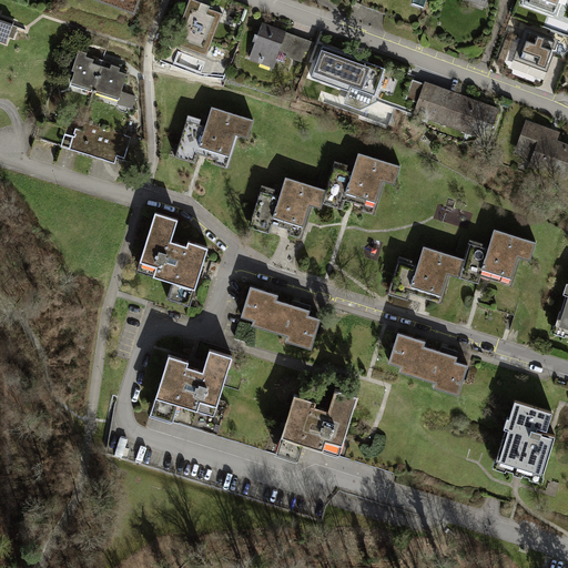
[(140,0),(95,0),(95,2),(135,17),(140,0)]
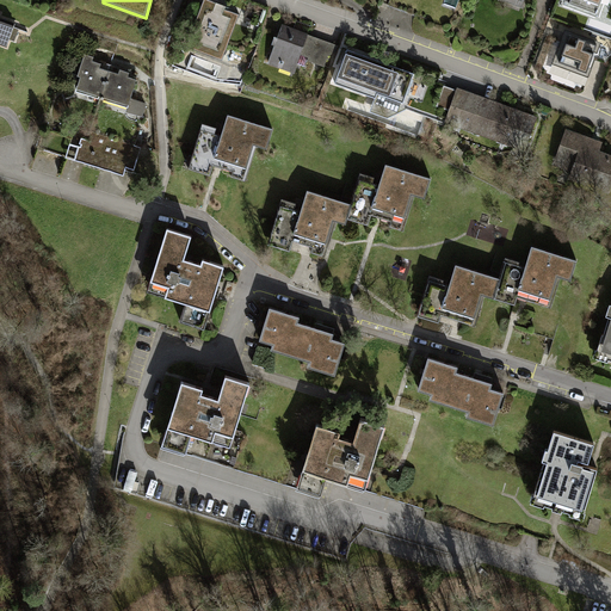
[(609,0),(565,0),(563,5),(599,17),(605,1),(608,2),(609,0)]
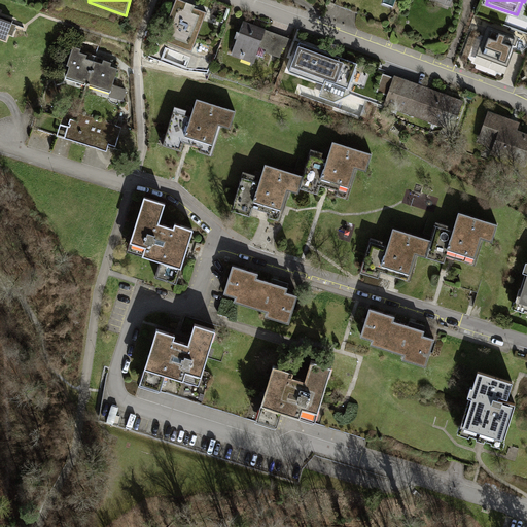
[(201,53),(214,16),(179,3),(166,39),(201,53)]
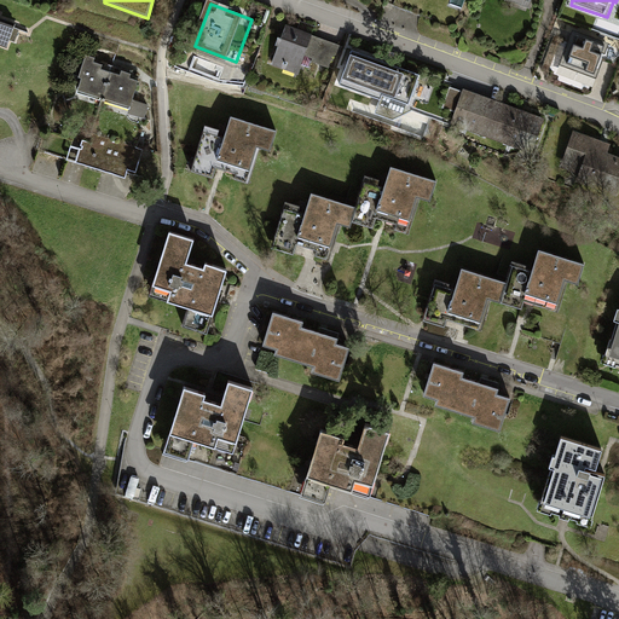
[(0,48),(6,51),(15,28),(0,22),(0,48)]
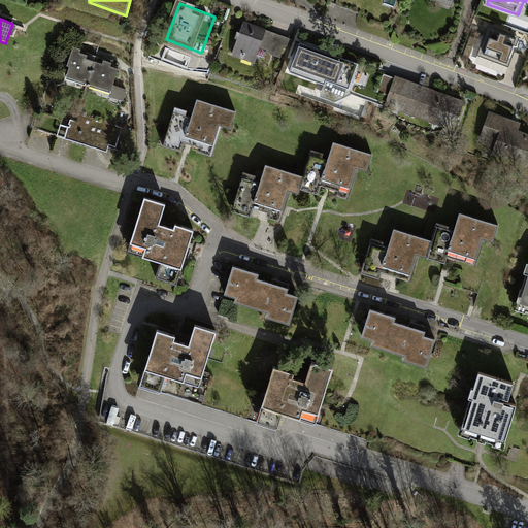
[(275,34),(241,23),(231,55),(264,66),(275,34)]
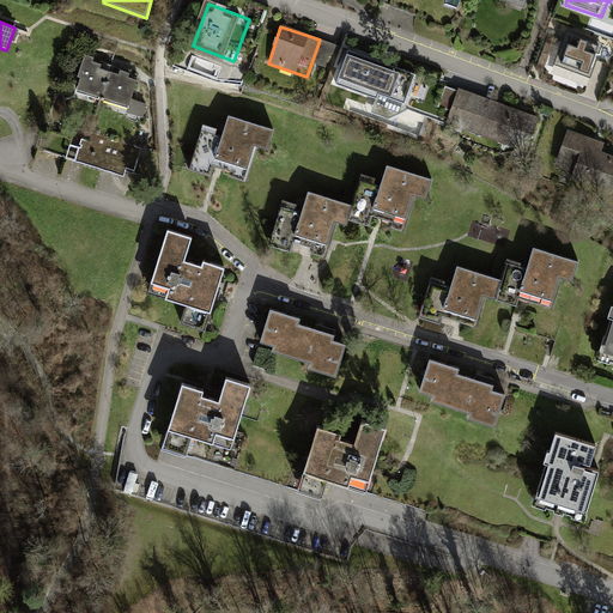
[(599,46),(571,35),(560,62),(588,73),(599,46)]
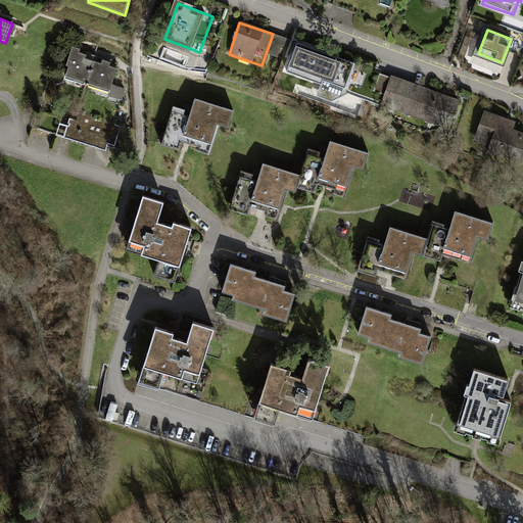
[(302,46),(293,74),(345,91),(354,63),(302,46)]
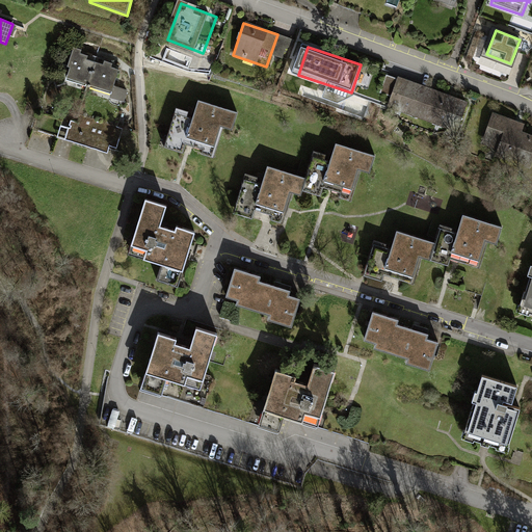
[(86,89),(98,56),(75,49),(63,82),(86,89)]
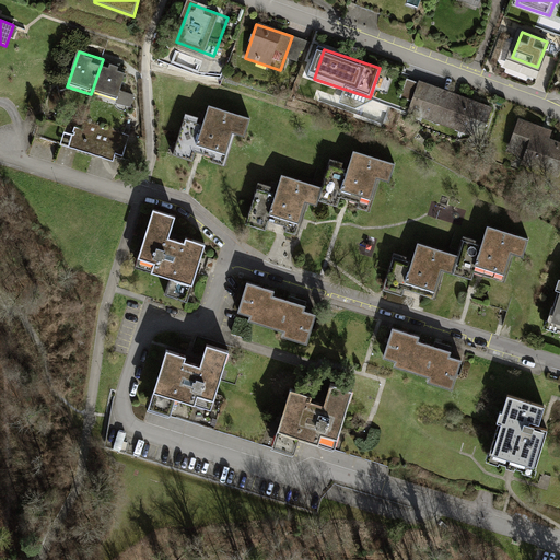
[(112,101),(123,67),(103,59),(91,94),(112,101)]
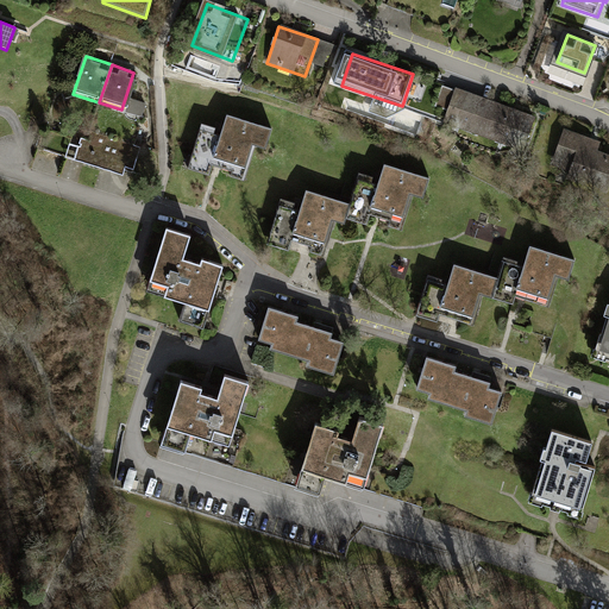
[(540,117),(454,87),(443,119),(529,149),(540,117)]
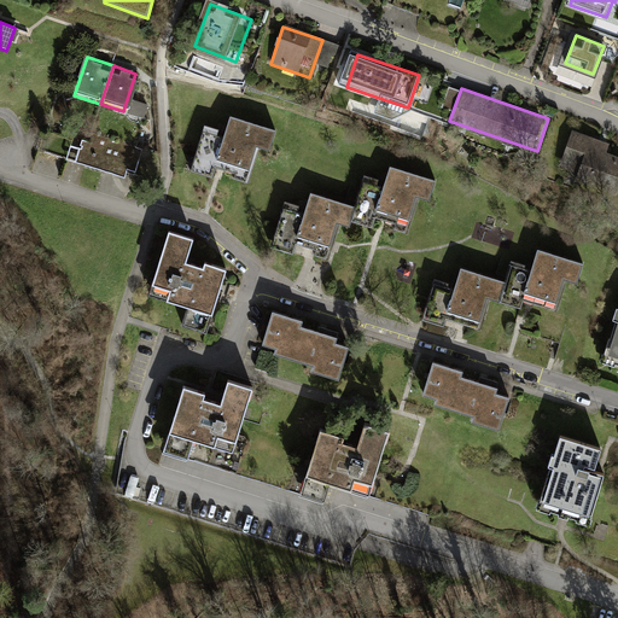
[(260,146),(270,150),(277,130),(232,117),(227,133),(205,126),(192,172),(214,178),(216,168),(220,169),(237,174),(235,179),(249,182),(260,146)]
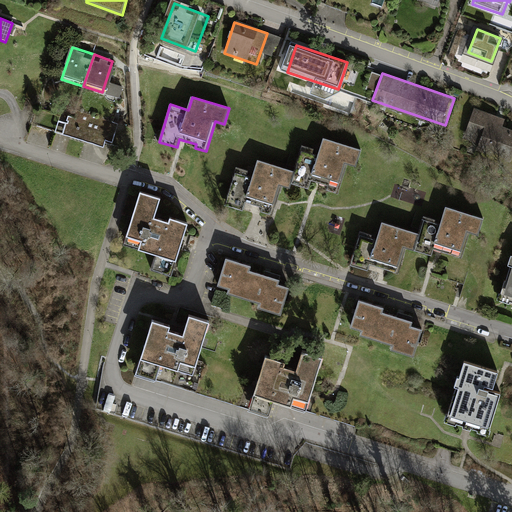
[(66,124),(59,121),(55,132),(103,147),(106,140),(112,142),(118,124),(77,111),(74,118),(69,117),(66,124)]
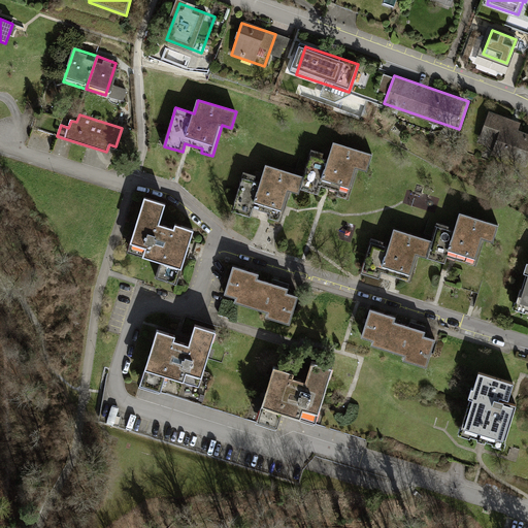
[(527,131),(492,120),(485,142),(527,156),(527,131)]
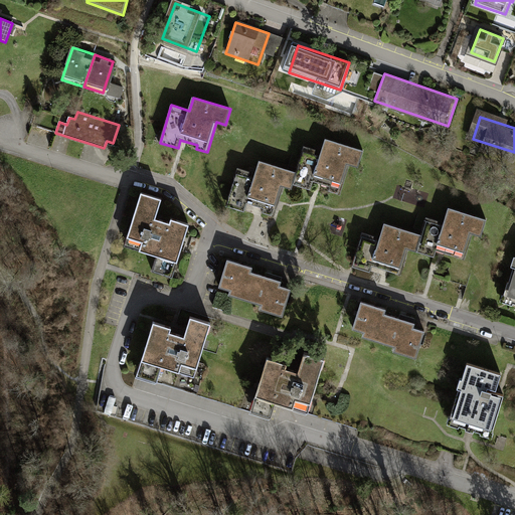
[(298,172),(294,185),(295,185),(312,190),(315,182),(319,183),(331,187),(330,191),(341,195),(351,165),(360,168),(365,151),(327,139),(321,157),(315,155),(316,151),(305,147),(298,172)]
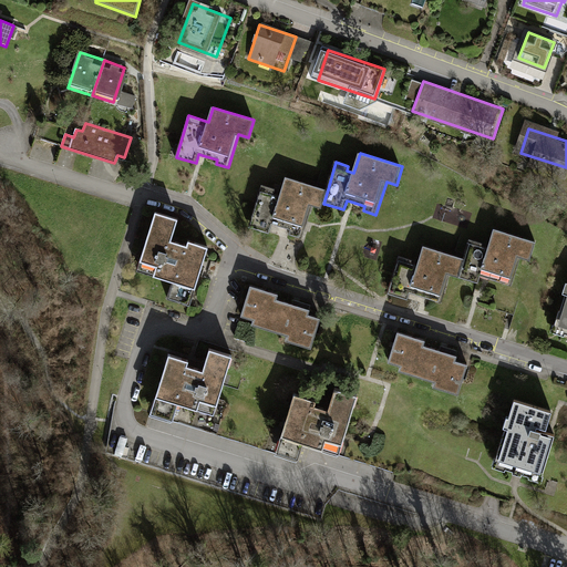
[(323,204),(328,189),(287,177),(280,197),(261,192),(250,227),(270,234),(272,224),(278,225),(291,229),(290,235),(301,238),(311,205),(322,208),(325,204),(323,204)]
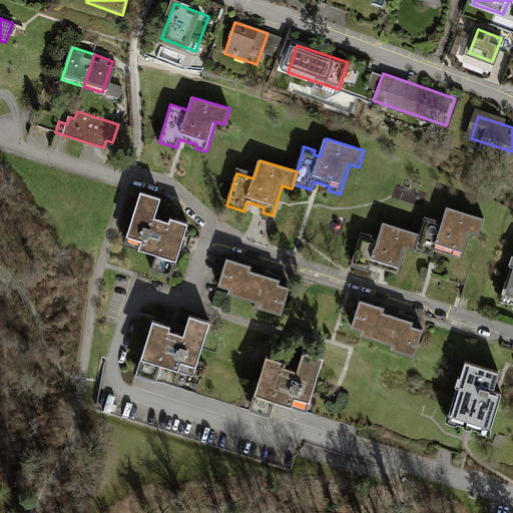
[(170,222),(155,218),(161,198),(141,192),(124,245),(156,257),(151,271),(172,278),(184,239),(189,224),(171,218),(170,222)]
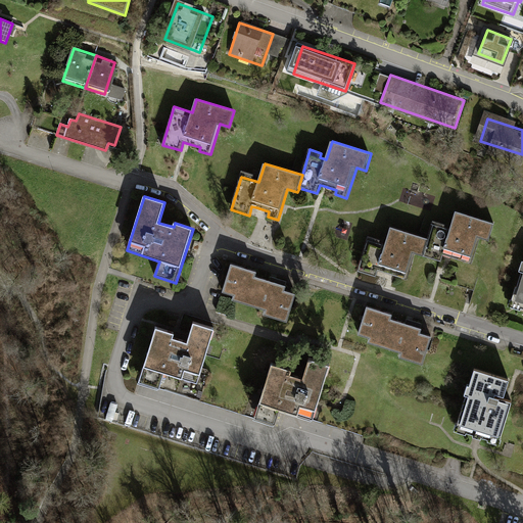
[(430,238),(424,257),(441,263),(443,254),(472,264),(480,236),(489,239),(494,223),(456,211),(450,228),(435,224),(430,238)]
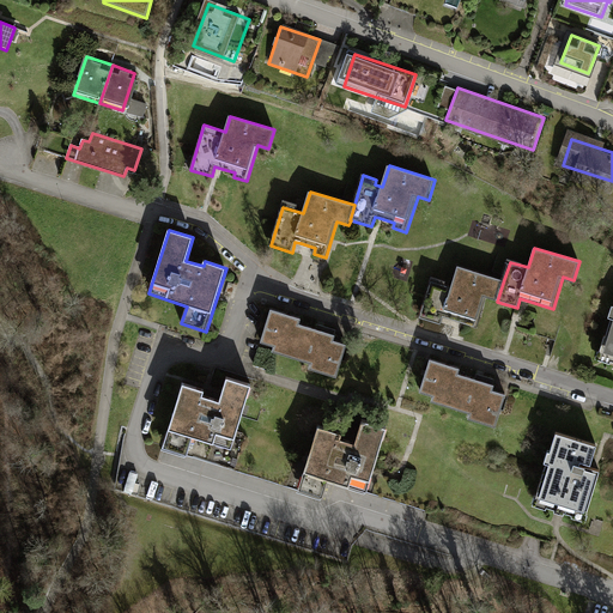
[(497,302),(504,279),(457,266),(451,284),(431,278),(420,317),(439,323),(443,313),(450,315),(478,323),(485,298),(497,302)]
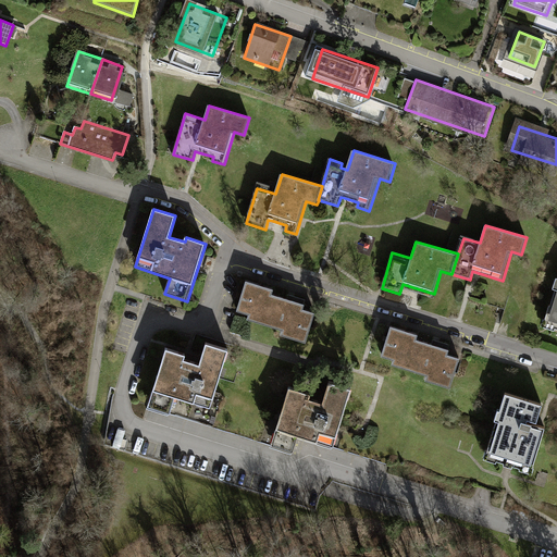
[(274,291),(247,282),(238,311),(250,314),(248,320),(284,331),(282,335),(308,343),(317,313),(305,310),(306,305),(291,300),(273,295),(274,291)]
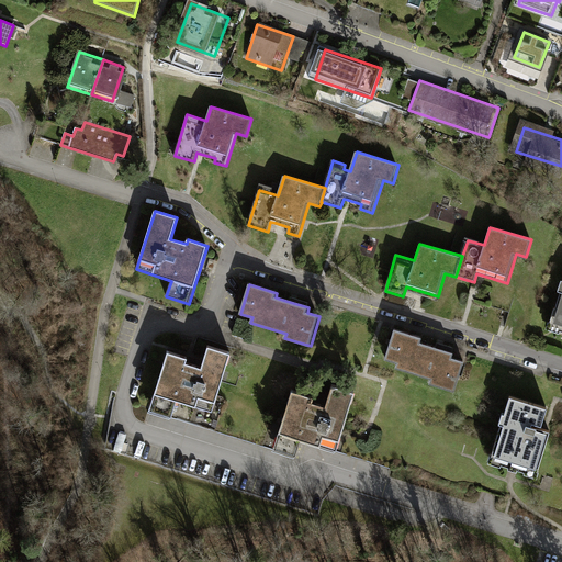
[(561,284),(549,325),(561,329),(561,284)]
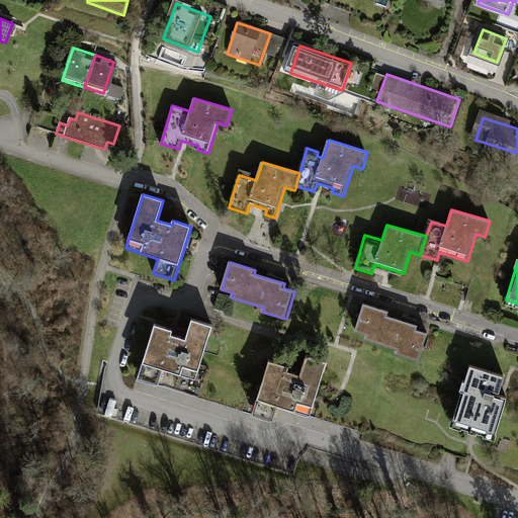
[(391,309),(365,301),(356,329),(367,332),(366,337),(398,346),(397,350),(419,357),(427,331),(416,327),(418,322),(389,314),(391,309)]
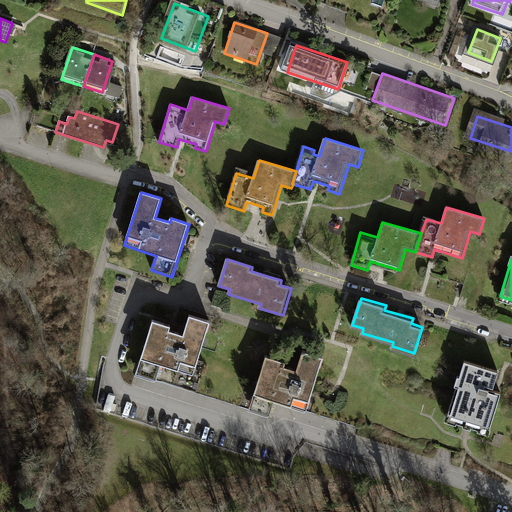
[(154,319),(143,356),(196,373),(212,320),(192,313),(185,334),(170,330),(172,324),(154,319)]
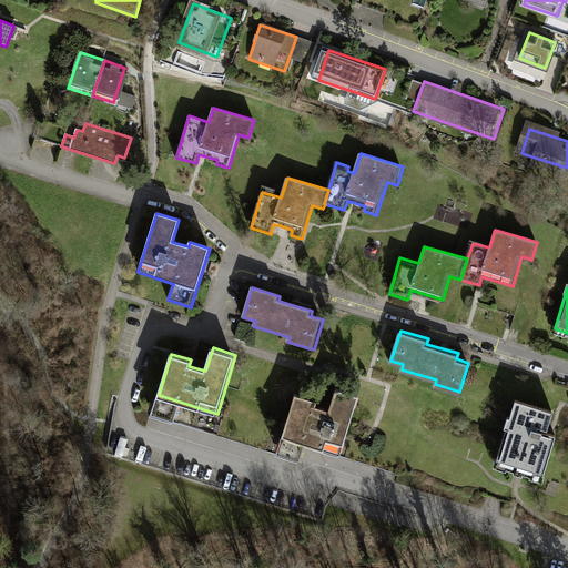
[(292,393),(280,435),(340,453),(356,393),(334,386),(328,407),(324,406),(315,404),(316,399),(292,393)]
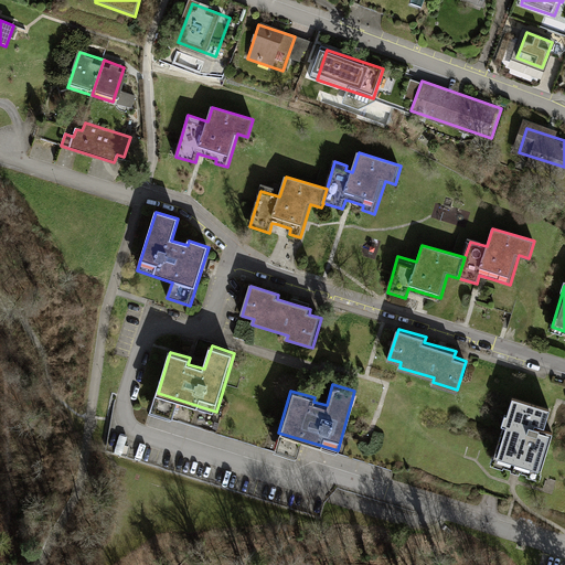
[(541,477),(540,476),(552,436),(533,430),(534,427),(544,430),(548,413),(512,402),(507,419),(504,418),(501,428),(502,429),(492,461),(491,461),(489,468),(502,471),(503,469),(510,471),(510,473),(514,476),(519,477),(520,475),(528,477),(526,479),(539,482),(541,477)]
